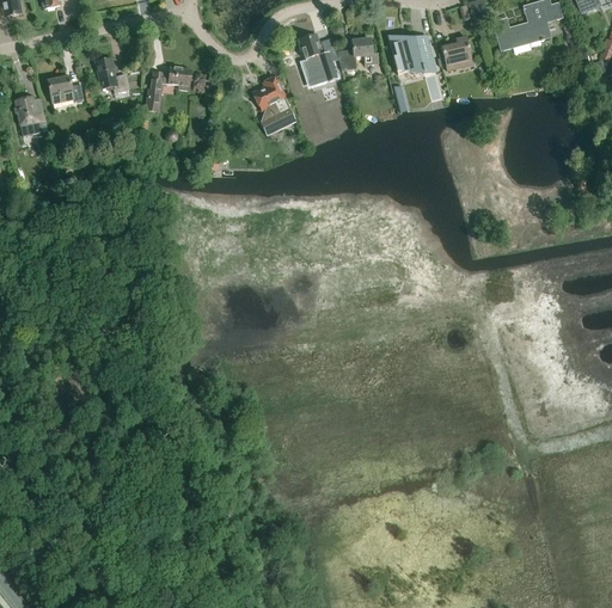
[(0,0),(1,4),(2,4),(5,16),(20,12),(18,0),(0,0)]
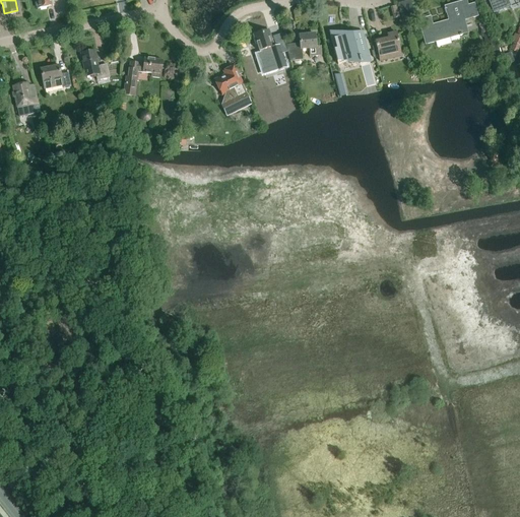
[(431,14),(419,17),(424,30),(425,29),(429,42),(437,39),(436,36),(449,31),(450,36),(460,33),(460,34),(463,33),(462,31),(466,30),(463,21),(466,20),(465,17),(478,13),(475,1),(468,3),(467,0),(460,0),(449,3),(449,5),(445,6),(447,11),(448,10),(450,18),(433,22),(431,14)]
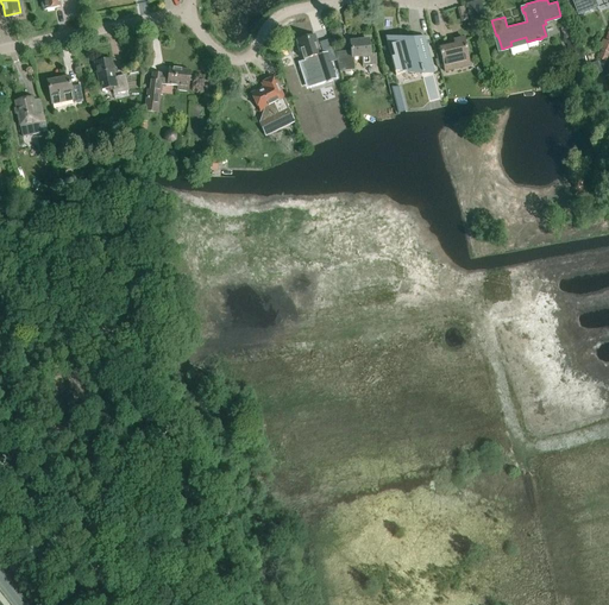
[(575,0),(579,12),(598,5),(596,0),(575,0)]
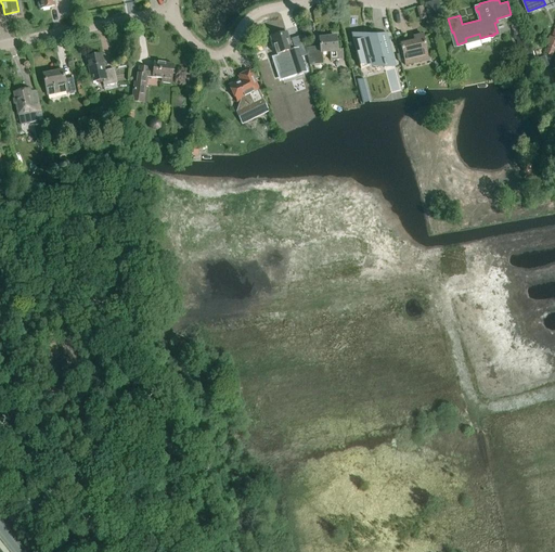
[(426,10),(433,9),(431,1),(415,3),(417,16),(427,15),(426,10)]
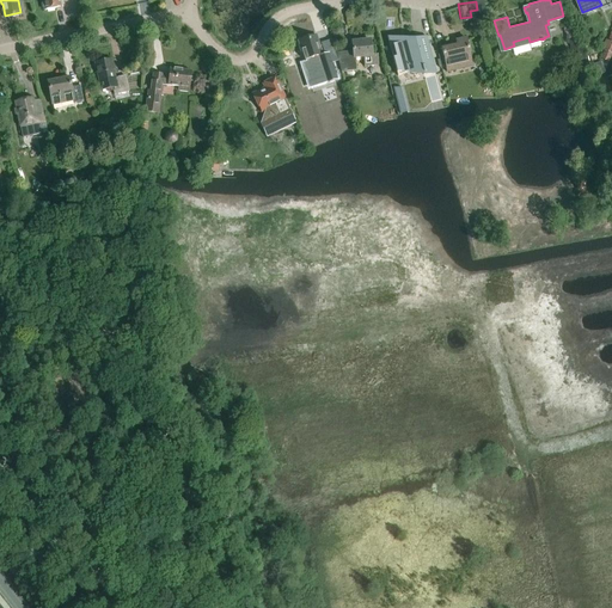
[(611,28),(609,37),(607,37),(606,37),(601,45),(604,47),(600,55),(610,60),(611,53),(611,28)]
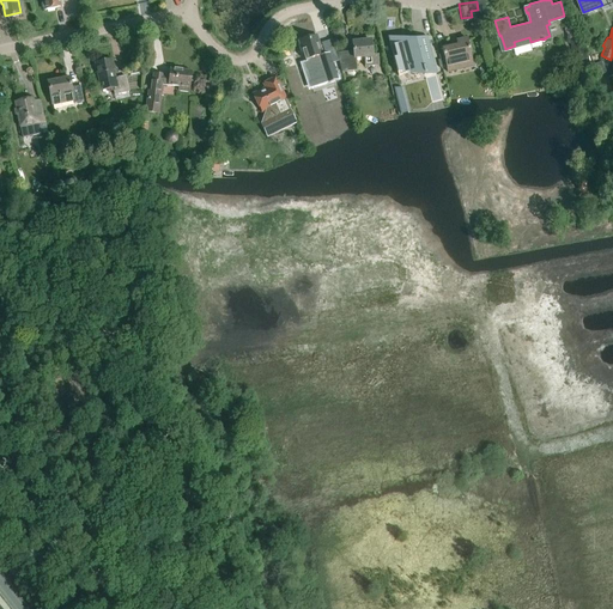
[(317,32),(299,38),(305,58),(311,56),(313,61),(316,60),(319,67),(328,64),(332,72),(334,72),(341,69),(337,49),(331,52),(331,50),(323,53),(317,32)]
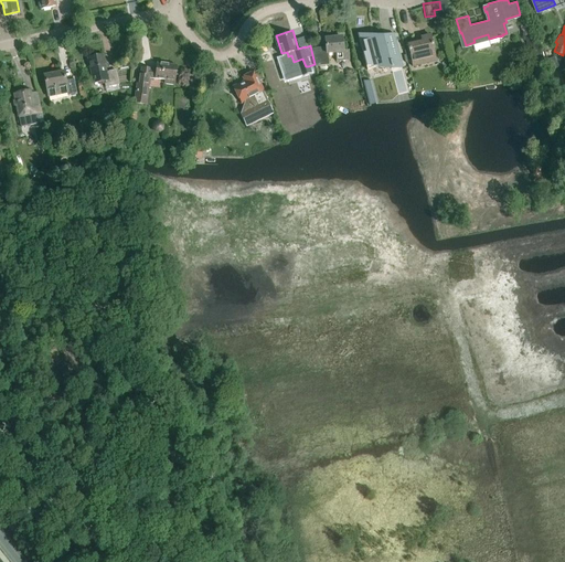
[(533,31),(524,34),(533,55),(542,51),(533,31)]
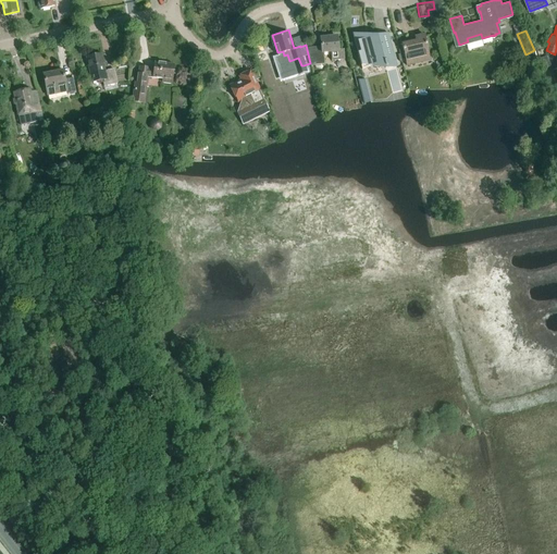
[(370,64),(384,61),(385,65),(397,62),(390,32),(366,38),(364,34),(354,33),(362,66),(370,64)]
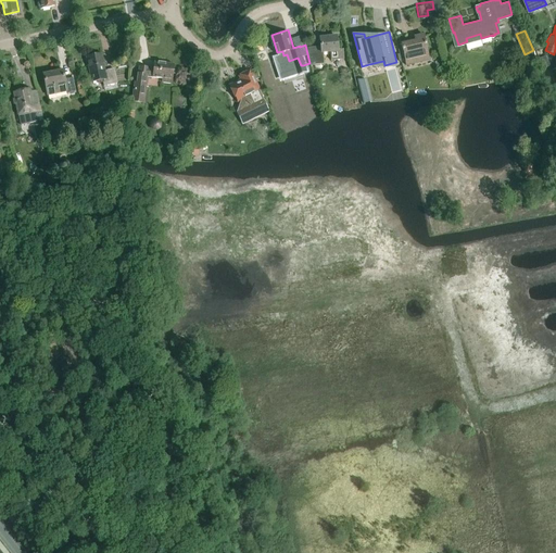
[(414,61),(413,55),(428,51),(424,33),(415,35),(415,39),(402,42),(402,45),(406,63),(414,61)]
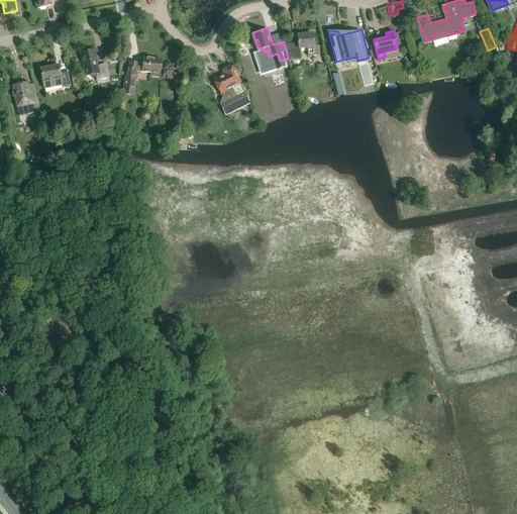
[(319,44),(314,45),(313,31),(297,33),(298,41),(285,42),(288,59),(301,58),(300,46),(307,46),(308,55),(320,54),(319,44)]
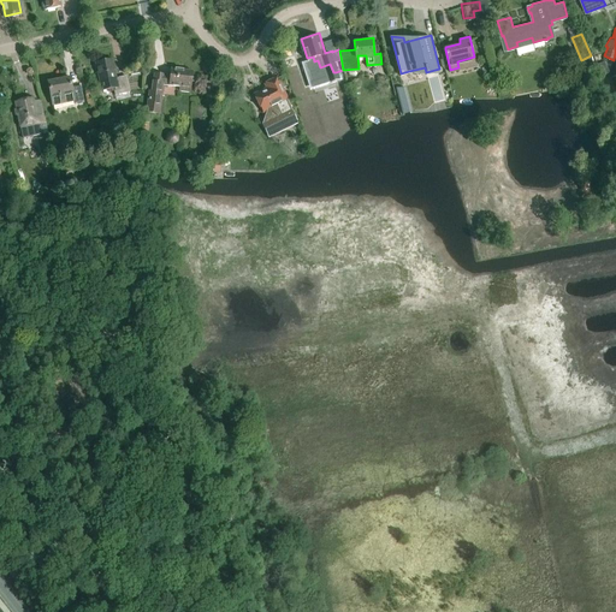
[(116,93),(130,89),(126,75),(116,76),(112,57),(96,60),(102,89),(114,87),(116,93)]
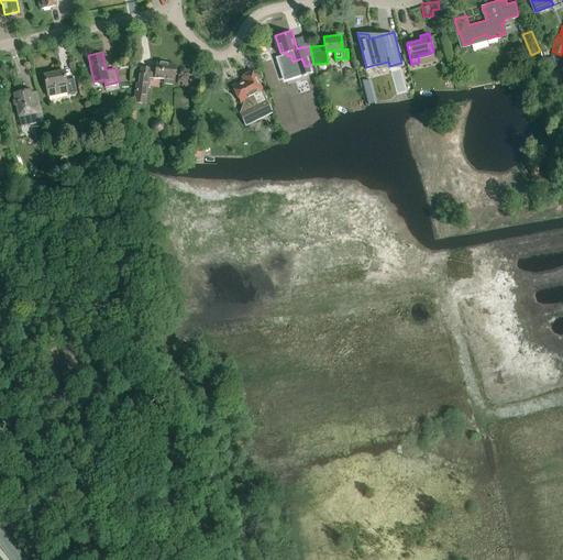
[(146,102),(148,83),(150,75),(165,77),(164,80),(165,80),(165,81),(173,83),(173,81),(174,81),(176,63),(156,61),(156,67),(141,65),(139,81),(136,81),(133,100),(146,102)]
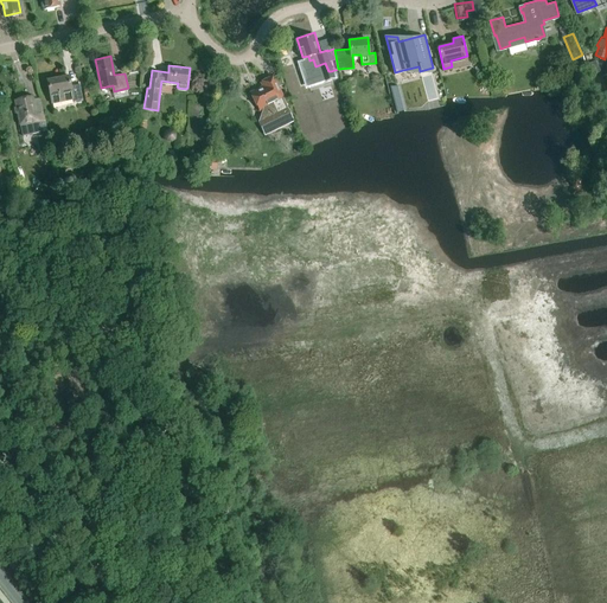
[(74,100),(83,97),(80,82),(71,84),(69,74),(48,78),(52,101),(72,97),(74,100)]
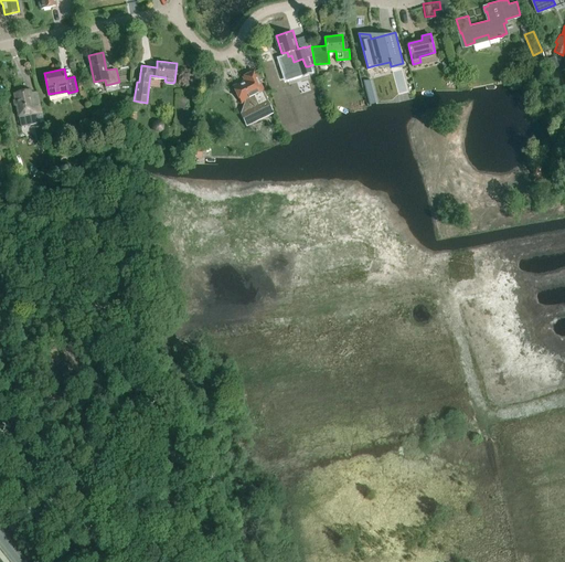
[(256,117),(273,109),(254,70),(244,75),(245,80),(233,85),(241,101),(253,95),(257,104),(251,107),(256,117)]
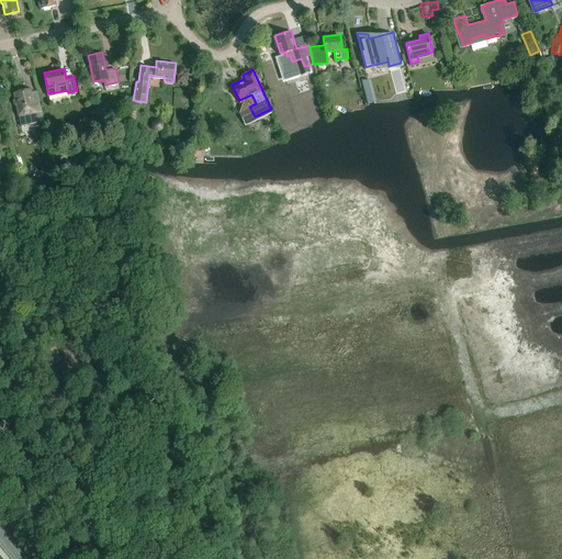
[(21,124),(36,121),(44,120),(41,103),(34,104),(31,88),(14,91),(21,124)]
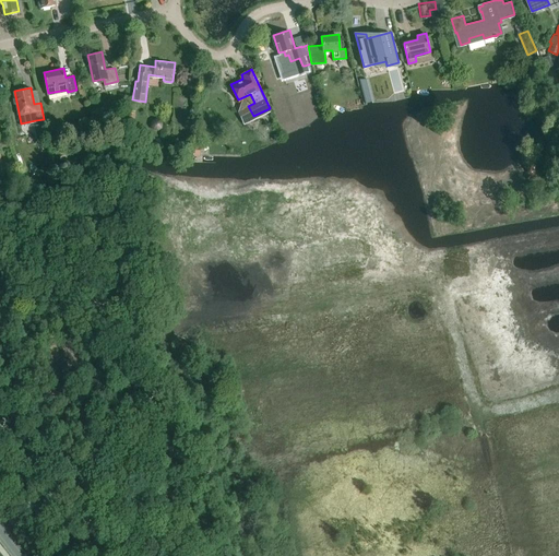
[(34,122),(37,137),(46,134),(44,121),(34,122)]
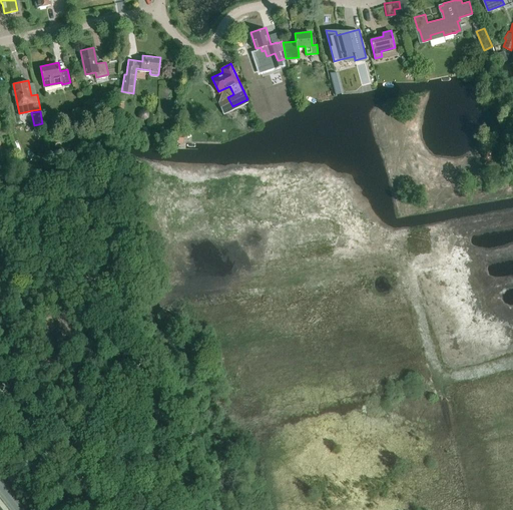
All buildings are outlined.
